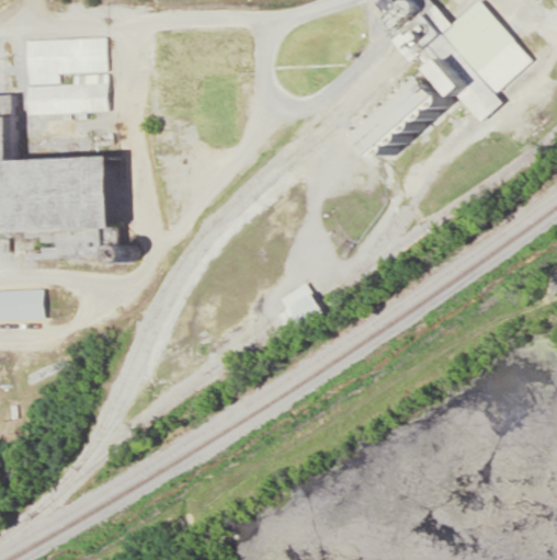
[(533,60),(480,0),(478,0),(452,23),(435,4),(425,13),(415,0),(408,0),(399,8),(393,0),(378,0),(375,3),(387,18),(379,24),(411,61),(421,52),(481,122),(503,102),(496,92),(533,60)]
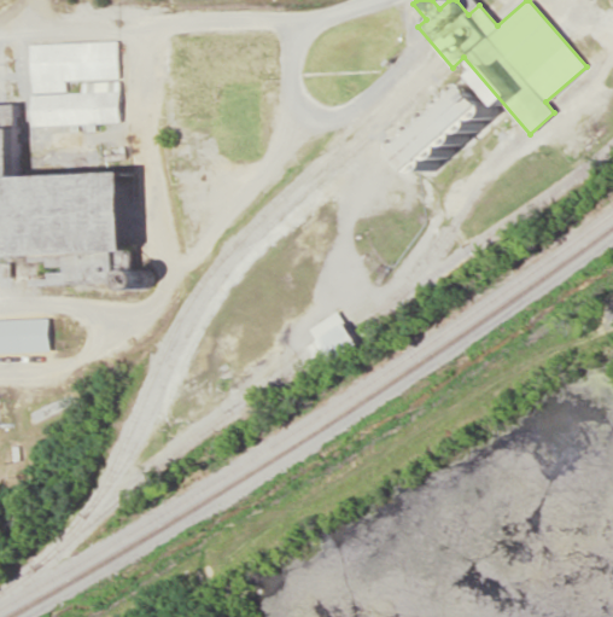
[(28,44),(30,126),(118,122),(117,81),(80,82),(80,93),(63,93),(63,80),(116,79),(115,41),(28,44)]
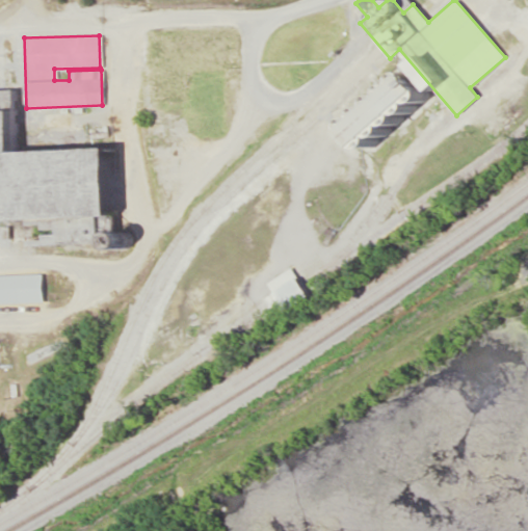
[(348,130),(363,147),(427,90),(413,73),(348,130)]
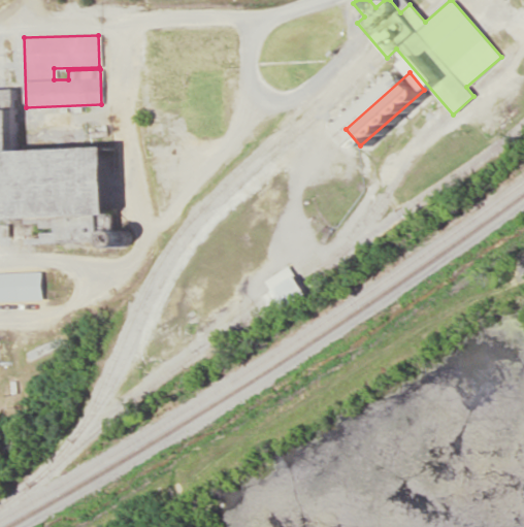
[(0,219),(60,217),(61,233),(75,232),(76,241),(102,240),(101,215),(115,213),(111,146),(15,151),(14,109),(0,109),(0,219)]
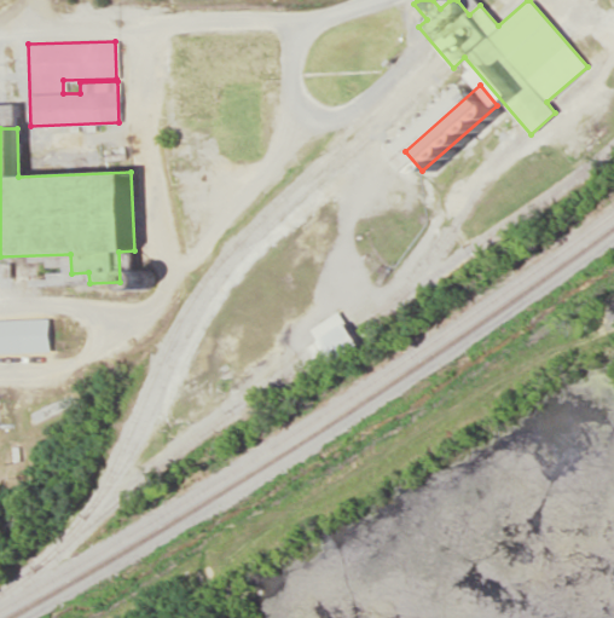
[(0,353),(48,352),(47,319),(0,321),(0,353)]
